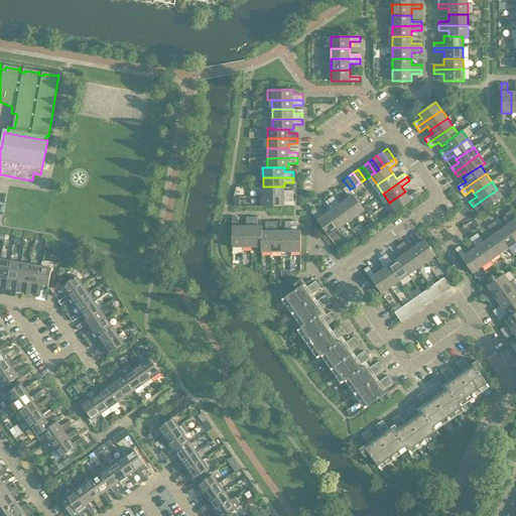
[(263,197),(293,197),(293,190),(284,190),(284,186),(263,186),(263,197)]
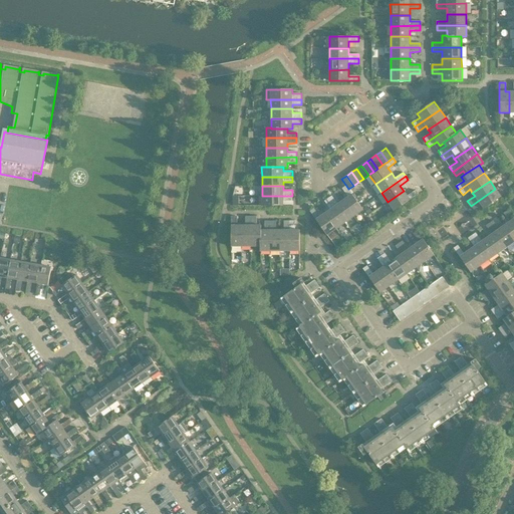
[(363,210),(348,189),(346,186),(342,189),(348,197),(342,201),(353,217),(363,210)]
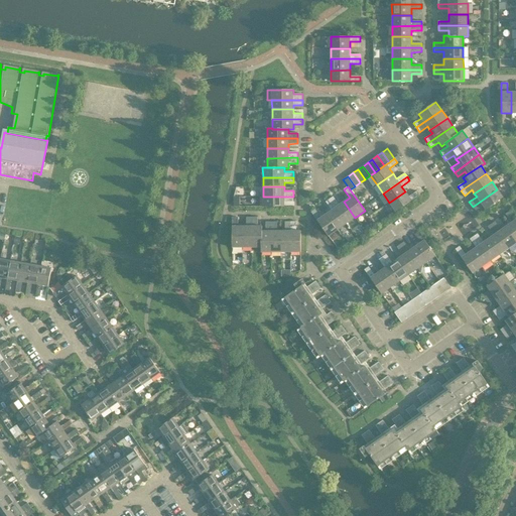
[(503,198),(497,189),(473,207),(476,211),(483,206),(486,210),(503,198)]
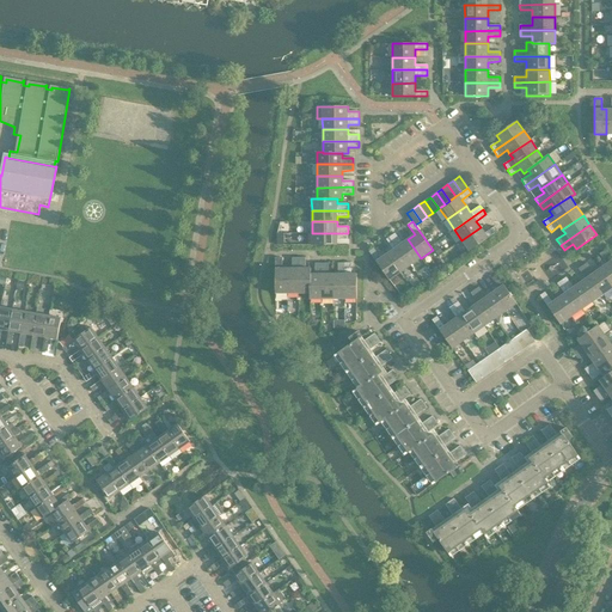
[(485,233),(481,227),(461,240),(470,251),(499,231),(495,226),(485,233)]
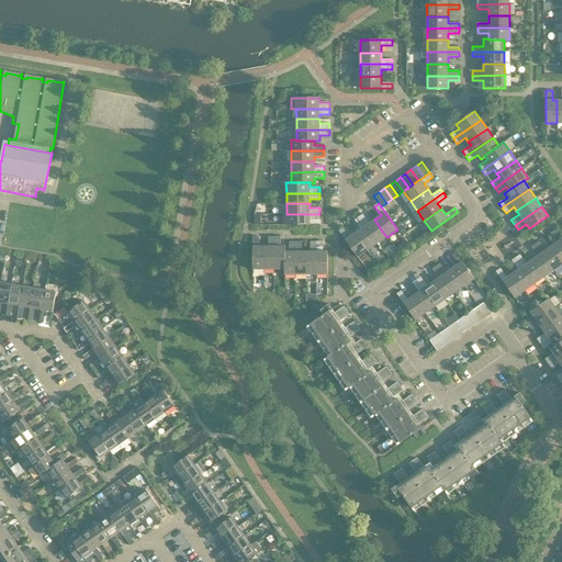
[(319,214),(287,214),(287,225),(310,225),(310,220),(319,220),(319,214)]
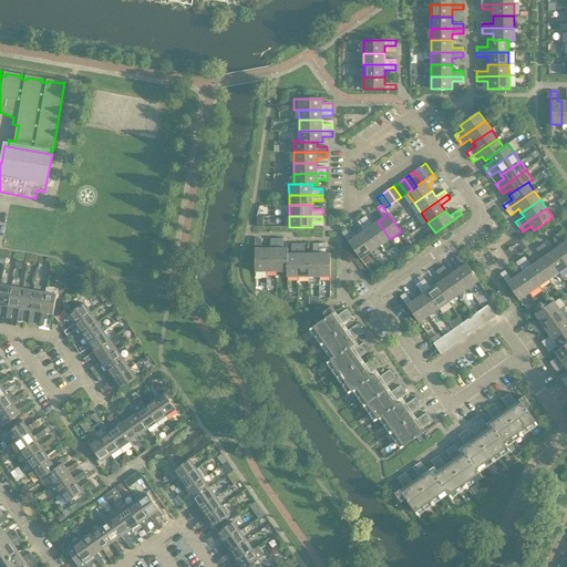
[(381,246),(390,239),(378,222),(372,225),(366,216),(362,219),(381,246)]
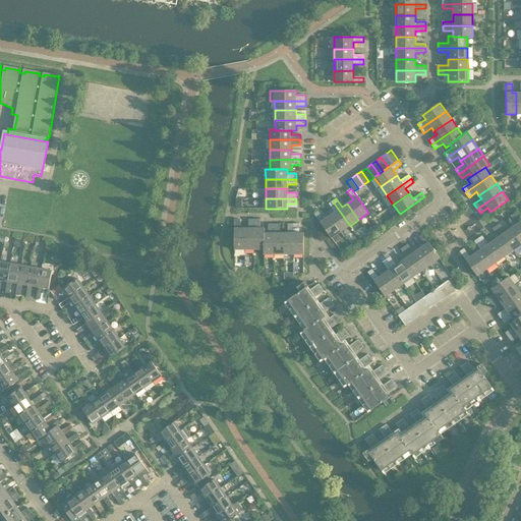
[(335,213),(330,216),(341,232),(350,226),(333,201),(329,204),(335,213)]
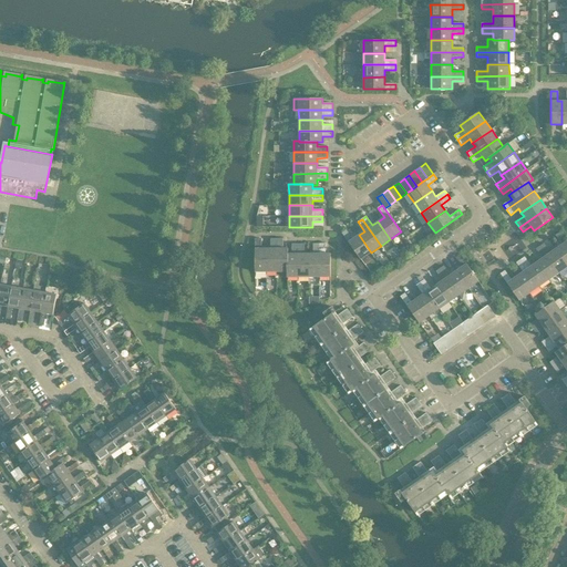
[(361,259),(371,253),(359,235),(352,239),(347,230),(342,233),(361,259)]
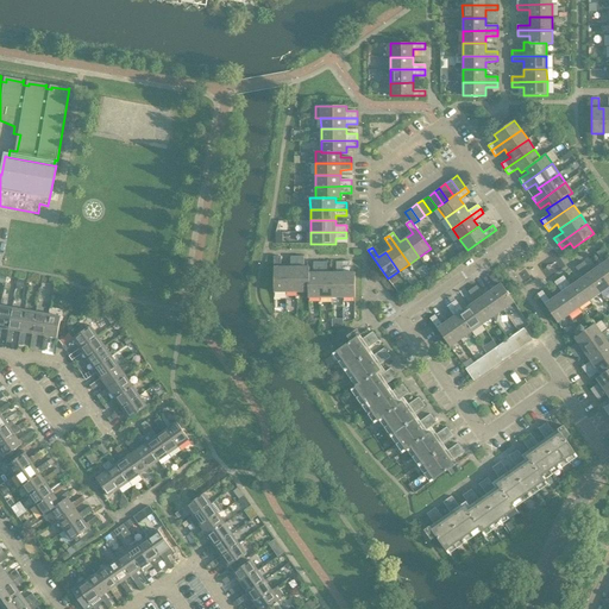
[(597,267),(608,283),(608,259),(602,250),(597,252),(603,263),(597,267)]
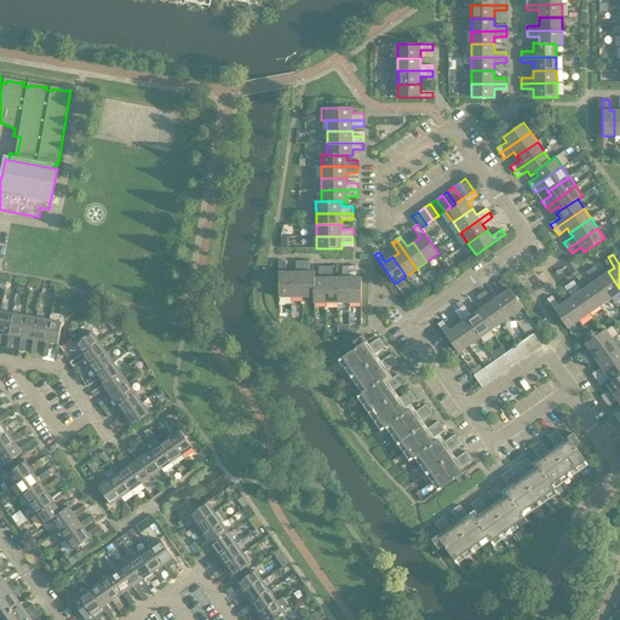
[(279,298),(291,298),(291,271),(286,271),(286,260),(279,260),(279,298)]
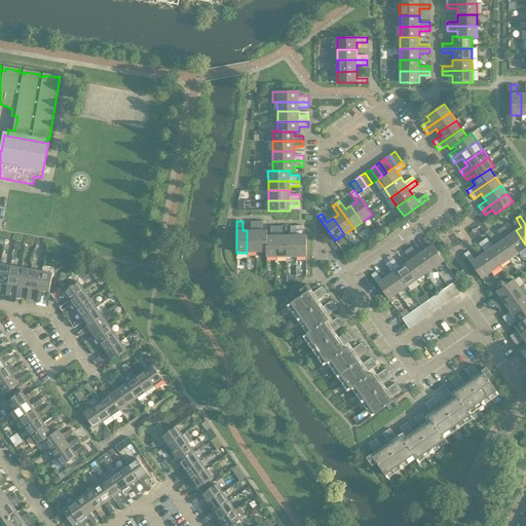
[(251,230),(247,230),(247,253),(257,252),(257,221),(251,221),(251,230)]
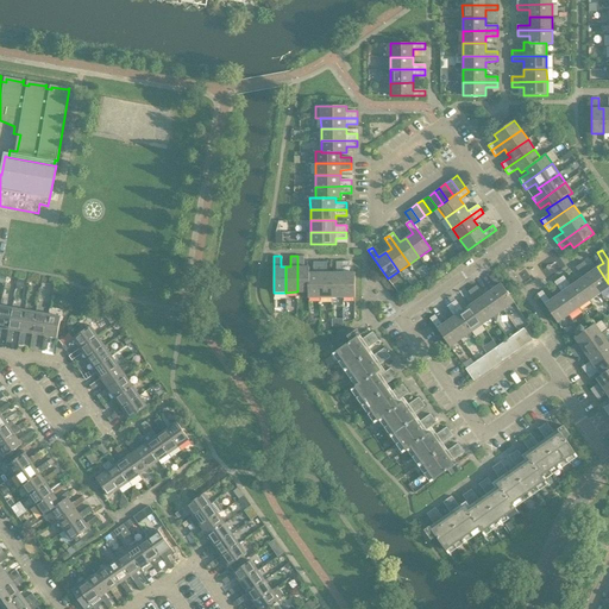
[(297,292),(308,292),(308,272),(309,272),(309,267),(303,267),(303,256),(297,256),(297,292)]
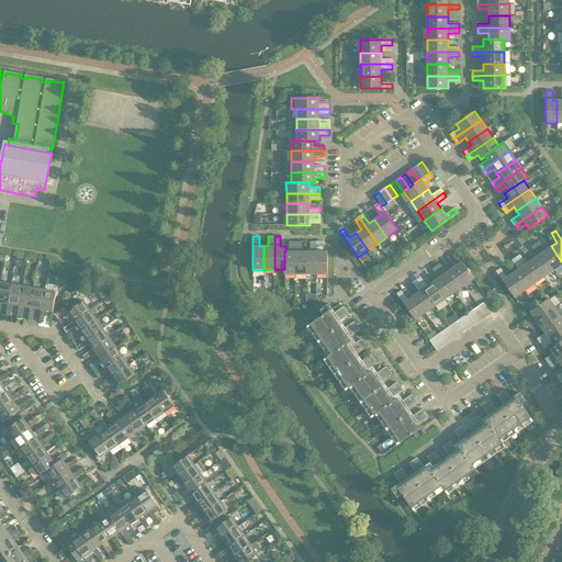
[(284,274),(295,274),(295,242),(290,242),(290,251),(285,251),(284,251),(284,269),(284,274)]
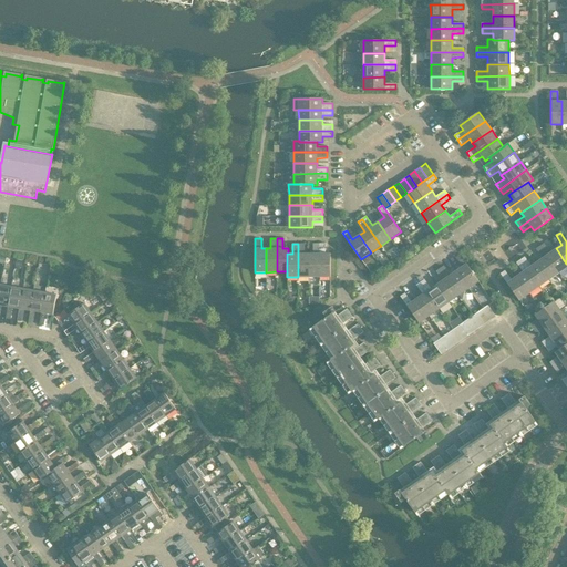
[(298,277),(309,277),(309,254),(303,254),(303,244),(298,244),(298,277)]
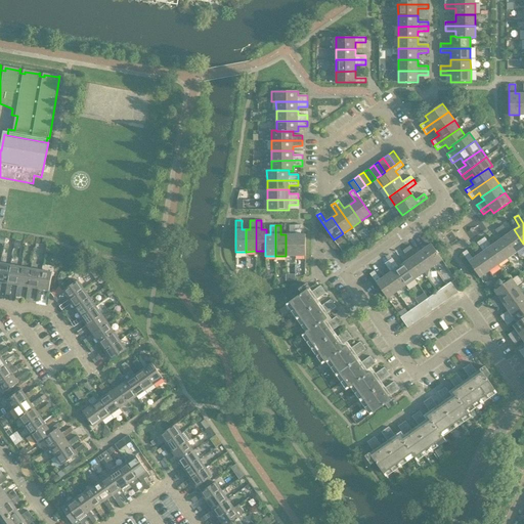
[(286,256),(295,256),(295,225),(290,225),(290,234),(286,234),(286,256)]
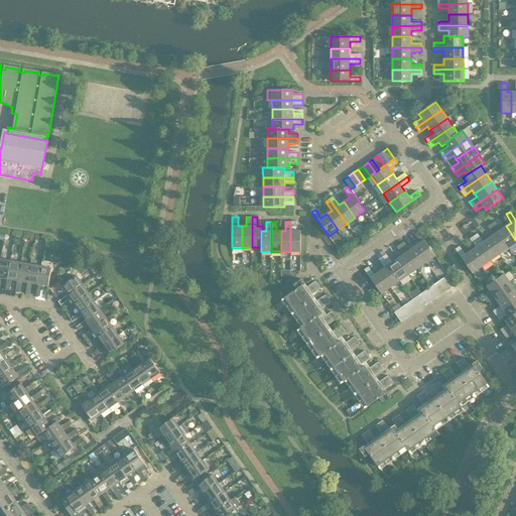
[(296,222),(290,222),(290,252),(300,252),(300,231),(296,231),(296,222)]
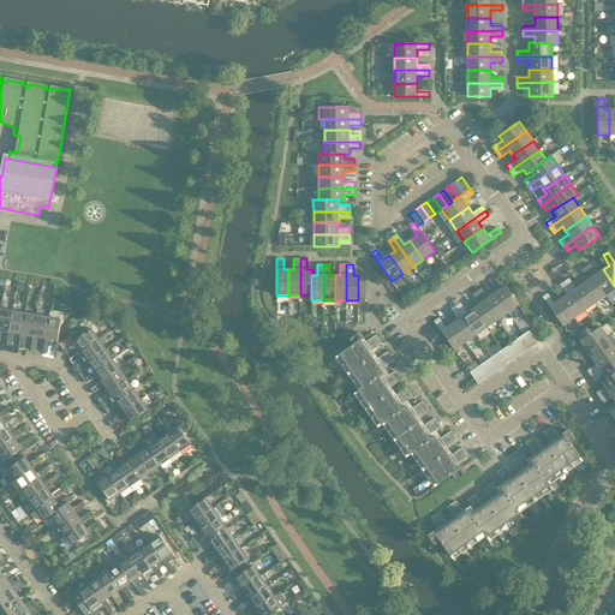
[(590,264),(586,267),(605,296),(614,288),(614,286),(603,269),(601,272),(597,268),(595,270),(590,264)]
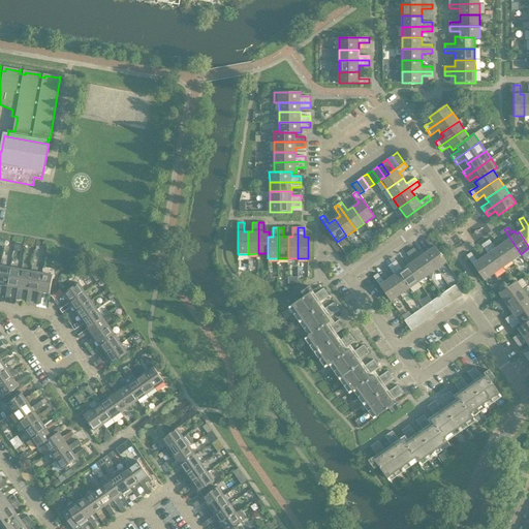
[(500,245),(511,261),(521,254),(504,229),(500,232),(506,241),(500,245)]
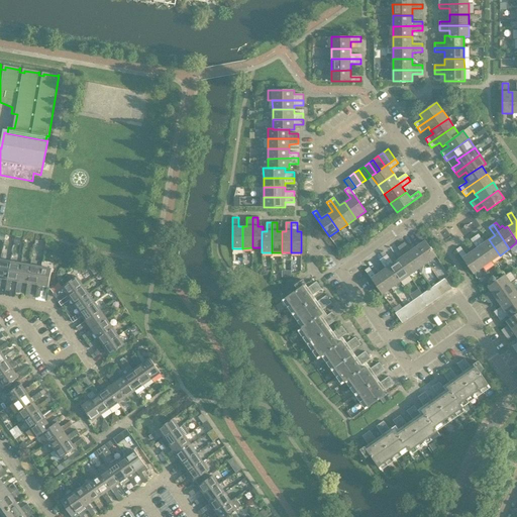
[(416,247),(427,263),(436,256),(419,232),(415,235),(421,243),(416,247)]
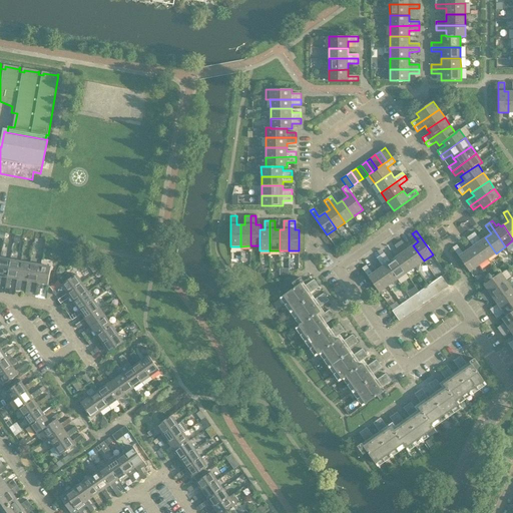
[(471,235),(488,260),(496,253),(485,237),(480,240),(474,232),(471,235)]
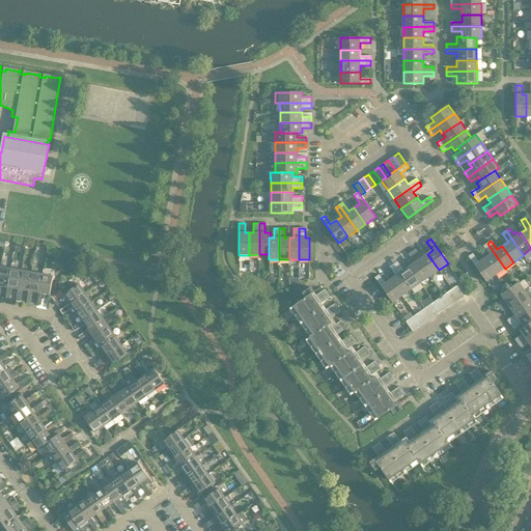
[(484,258),(496,275),(505,269),(487,244),(483,246),(490,254),(484,258)]
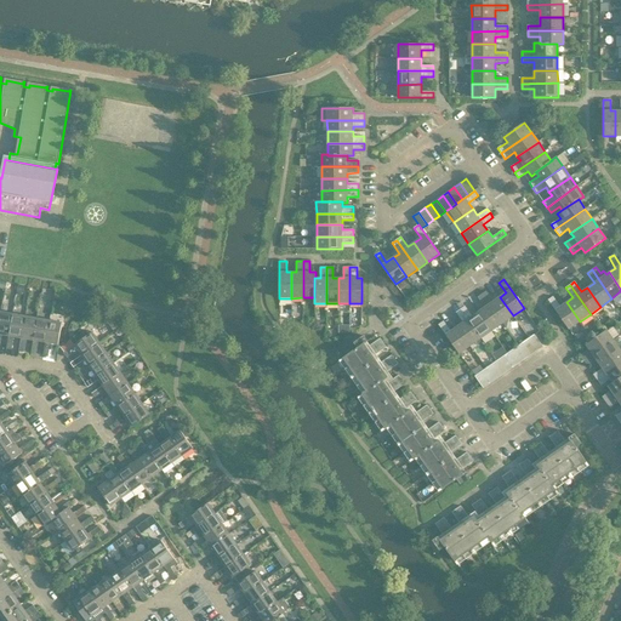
[(513,315),(500,297),(494,301),(486,291),(482,295),(502,324),(513,315)]
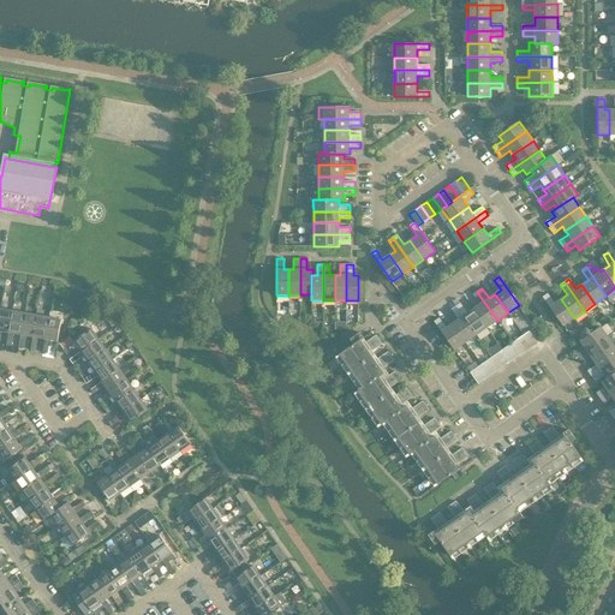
[(497,321),(477,292),(473,294),(479,304),(473,309),(487,328),(497,321)]
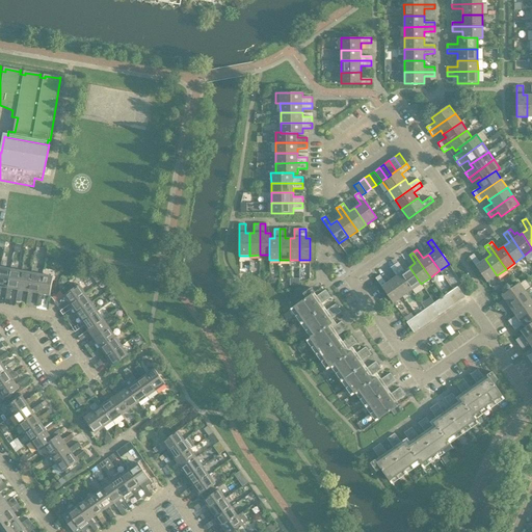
[(497,275),(485,259),(480,263),(474,254),(470,257),(487,282),(497,275)]
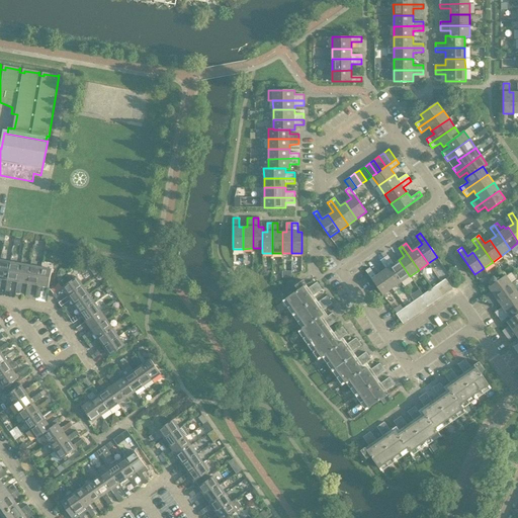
[(410,276),(399,260),(394,264),(387,255),(383,258),(401,282),(410,276)]
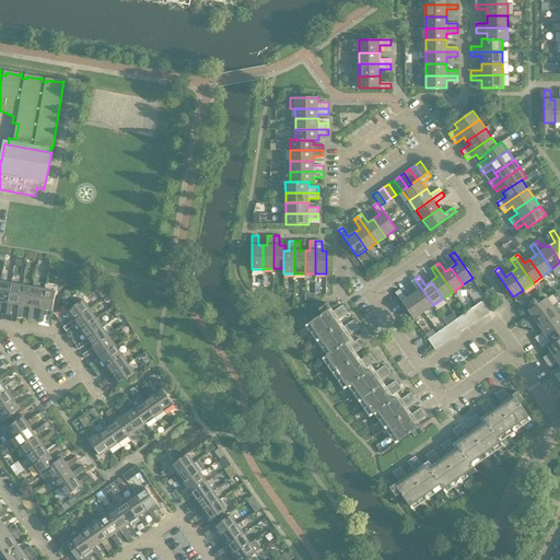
[(411,295),(424,312),(433,305),(415,279),(411,282),(418,291),(411,295)]
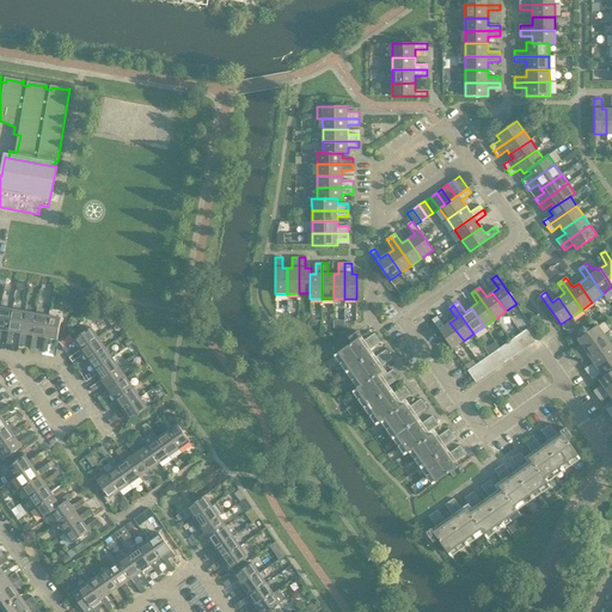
[(0,336),(1,330),(8,331),(12,310),(0,307),(0,308),(0,336)]
